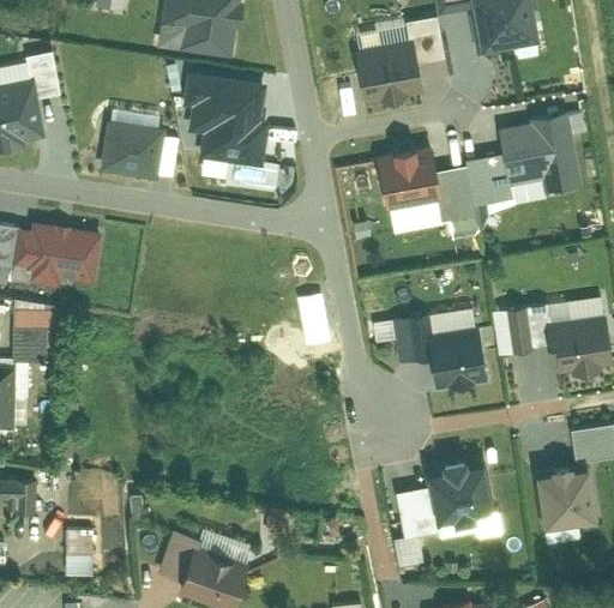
[(161,0),(156,34),(161,35),(158,46),(229,58),(234,28),(238,28),(241,6),(236,5),(236,0),(161,0)]
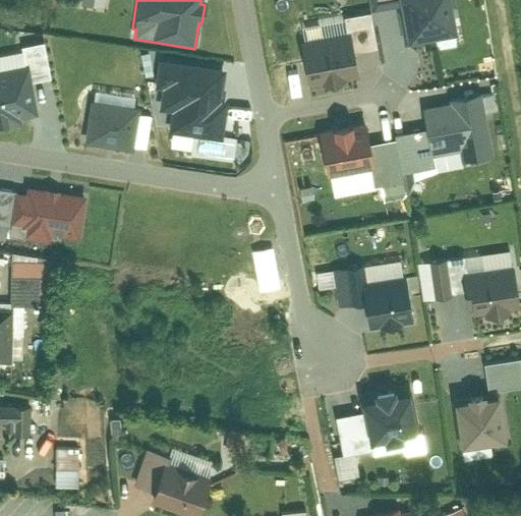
[(370,0),(372,11),(402,6),(401,0),(370,0)]
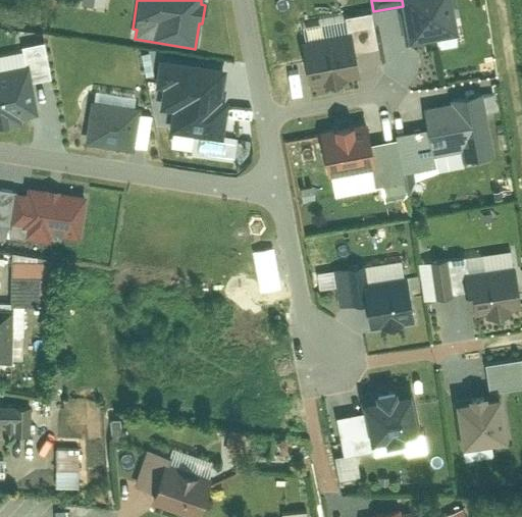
[(402,0),(403,6),(409,43),(457,35),(450,0),(402,0)]
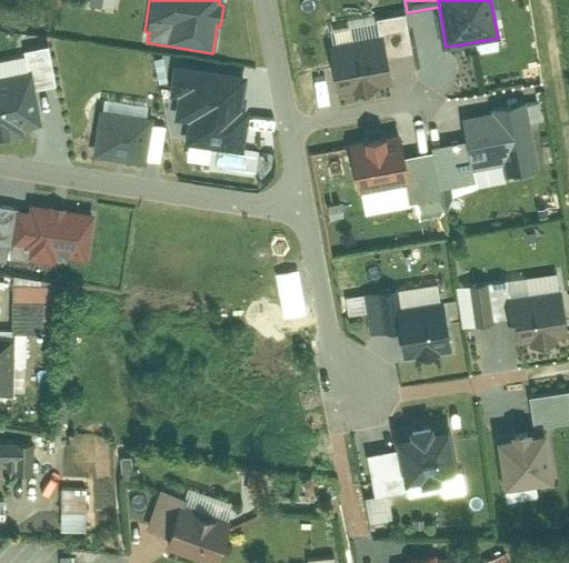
[(381,38),(386,61),(411,56),(403,16),(376,21),(379,38),(381,38)]
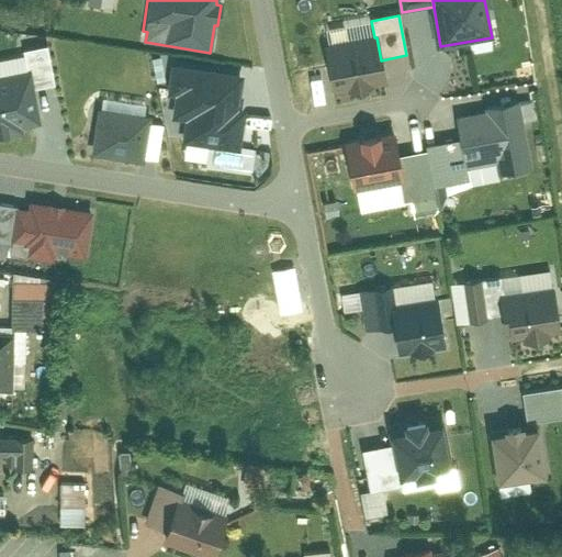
[(335,96),(386,86),(381,60),(377,37),(374,37),(325,47),(335,96)]
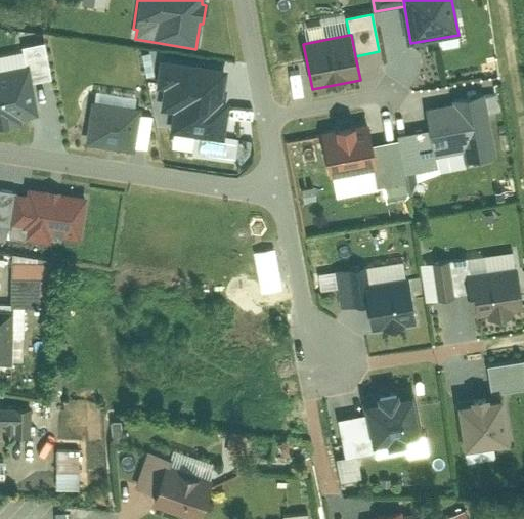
[(226,74),(160,62),(155,90),(163,91),(160,112),(172,114),(169,133),(223,143),(229,106),(221,104),(226,74)]
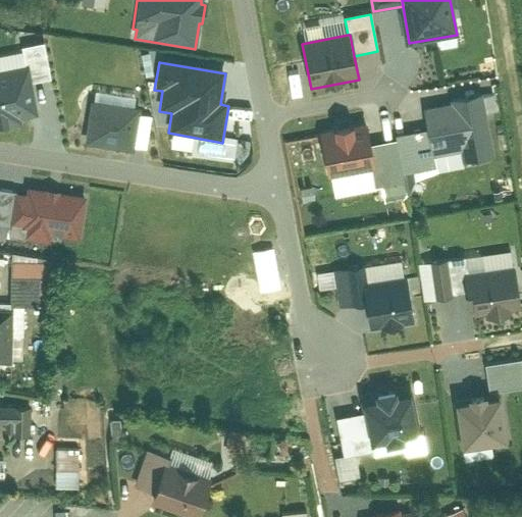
[(28,64),(0,69),(0,125),(21,122),(20,117),(38,114),(28,64)]
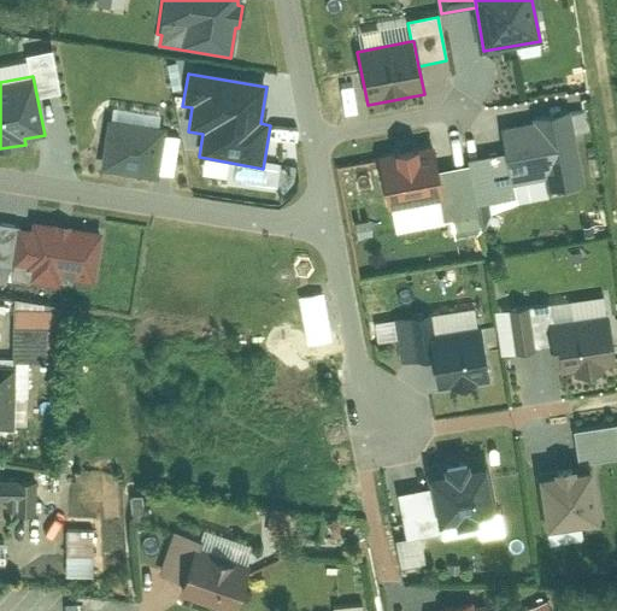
[(550,193),(583,186),(568,113),(538,119),(538,123),(500,131),(511,187),(546,180),(550,193)]
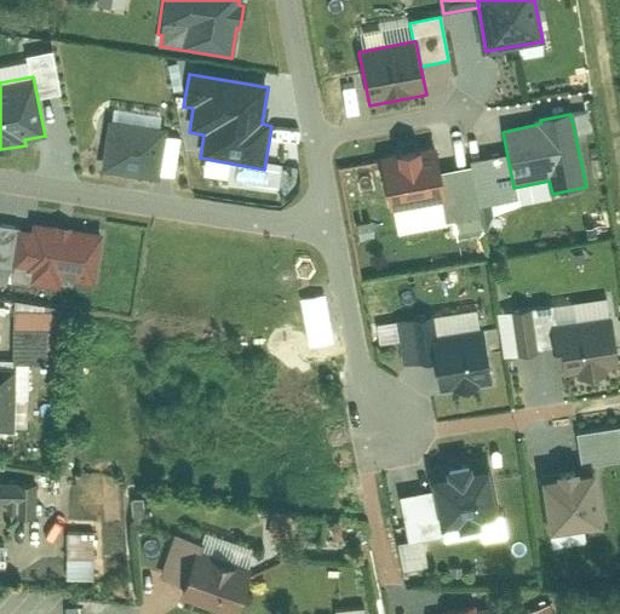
[(165,130),(109,120),(101,171),(156,181),(165,130)]
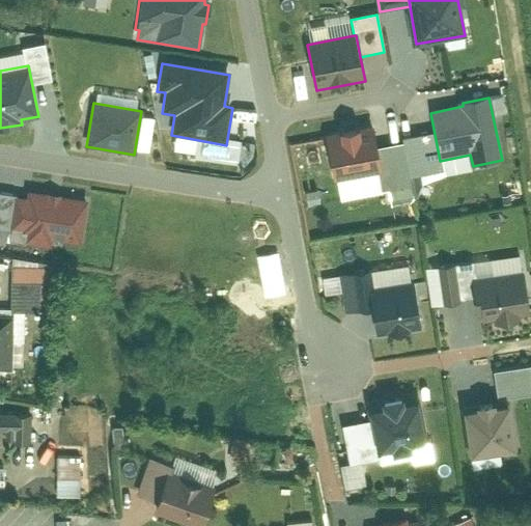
[(378,173),(381,172),(376,150),(372,130),(360,132),(360,129),(340,133),(341,135),(326,138),(335,182),(378,173)]
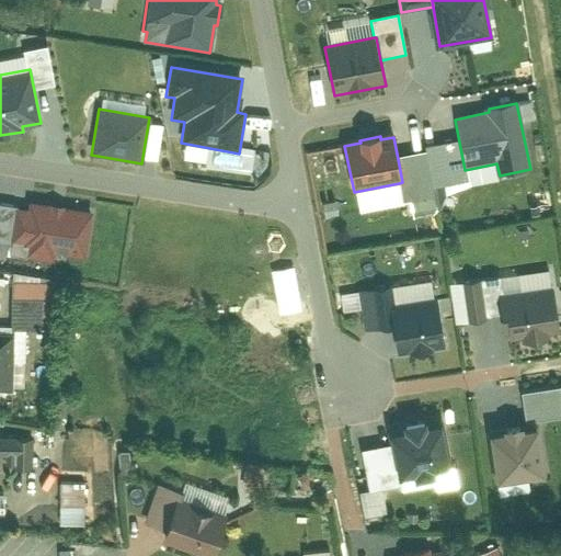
[(402,182),(399,183),(403,203),(434,196),(425,154),(398,159),(402,182)]
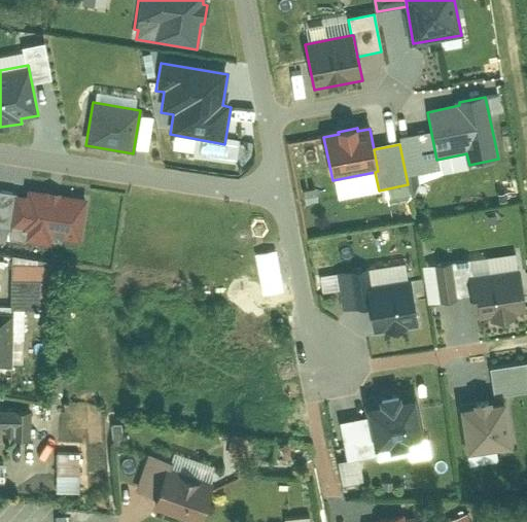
[(27,199),(15,197),(11,224),(24,227),(24,230),(28,231),(26,243),(48,246),(49,238),(79,242),(86,200),(29,190),(27,199)]
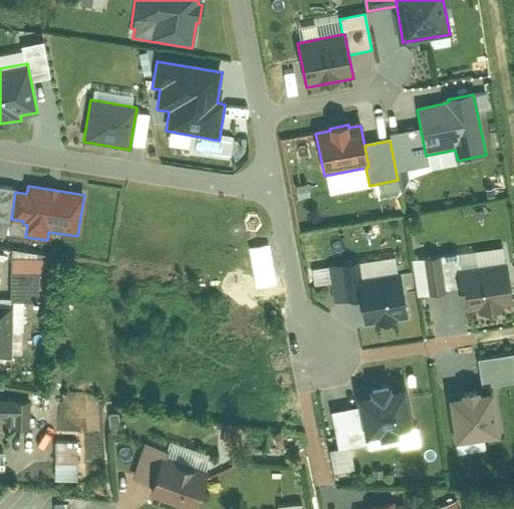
[(15,190),(0,188),(0,221),(10,223),(11,219),(15,192),(15,190)]
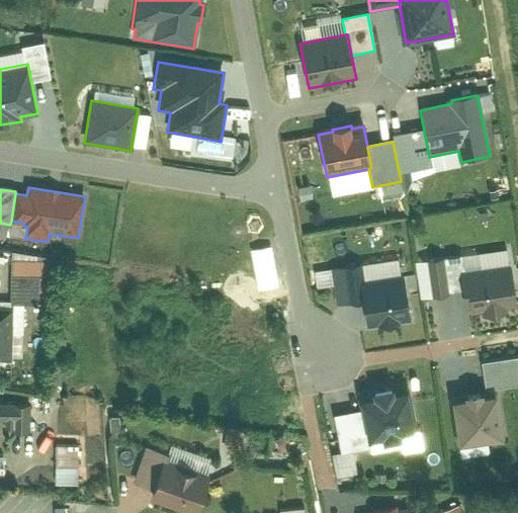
[(431,298),(463,293),(459,275),(463,274),(460,256),(425,262),(431,298)]
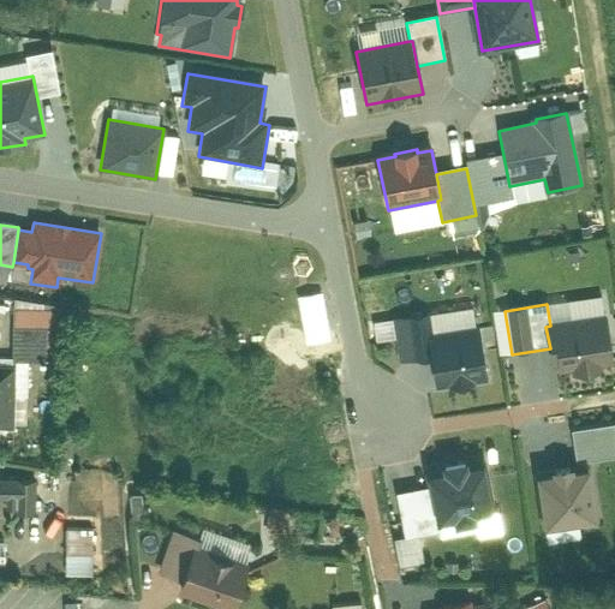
[(553,306),(554,317),(583,316),(581,304),(553,306)]
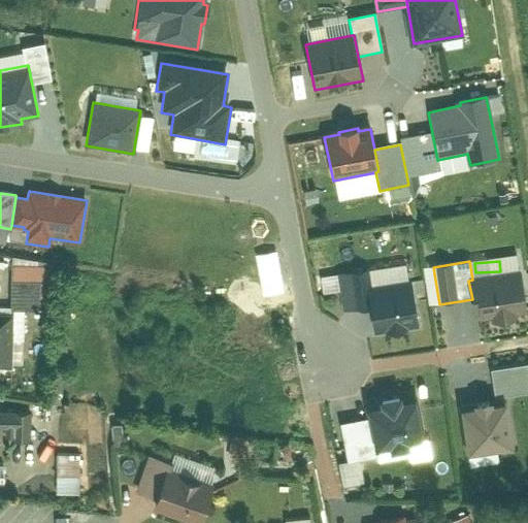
[(54,267),(11,267),(11,312),(55,312),(54,267)]
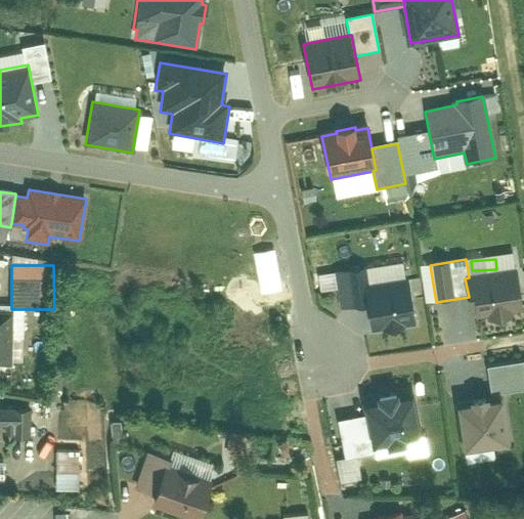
[(341,309),(367,305),(364,287),(369,286),(366,269),(335,274),(341,309)]
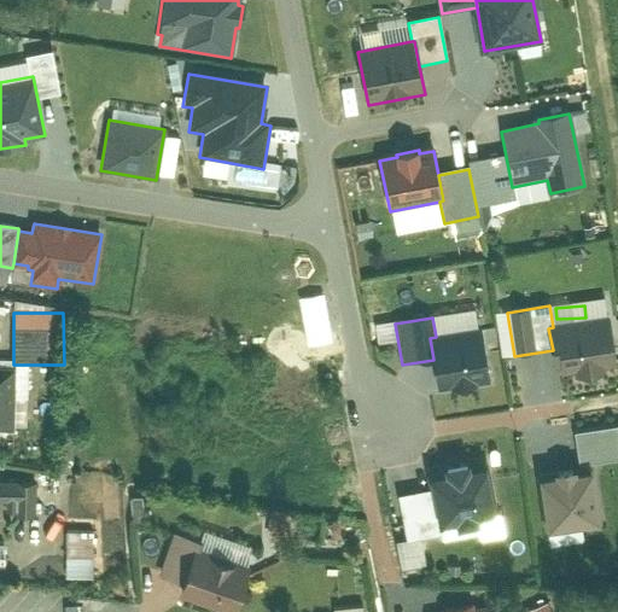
[(617,367),(608,319),(553,327),(548,328),(553,350),(554,361),(561,360),(564,374),(579,372),(581,377),(604,373),(604,369),(617,367)]
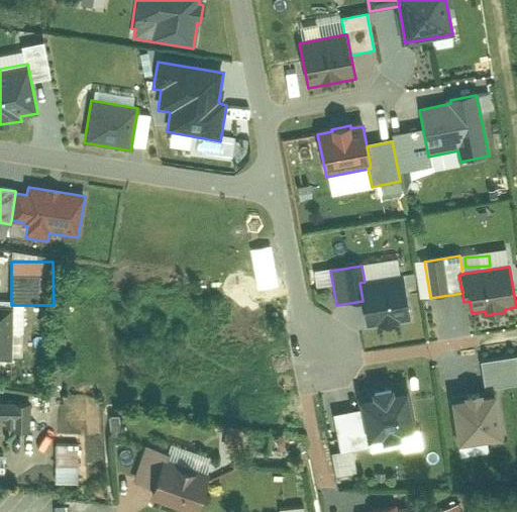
[(363,301),(367,327),(411,320),(404,276),(365,282),(359,283),(363,301)]
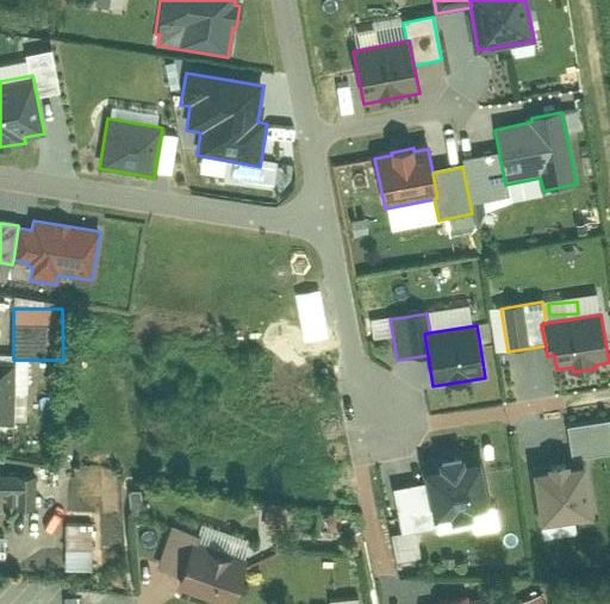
[(0,425),(12,427),(13,366),(0,365),(0,425)]
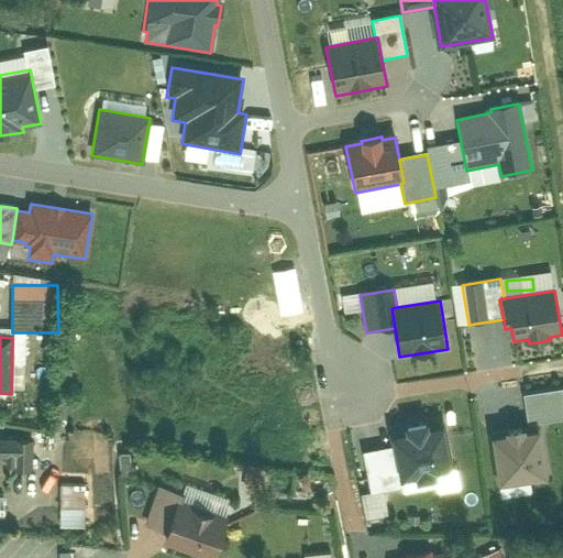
[(562,396),(562,391),(523,396),(528,426),(562,420),(562,396)]
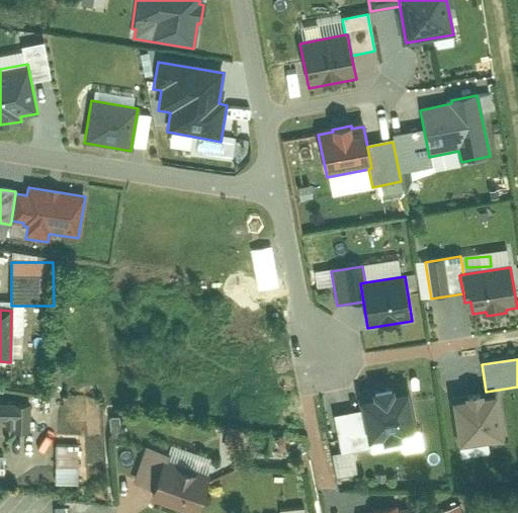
[(417,432),(409,393),(395,396),(394,390),(373,394),(374,400),(360,403),(362,412),(368,442),(370,442),(382,439),(383,444),(402,441),(400,435),(417,432)]
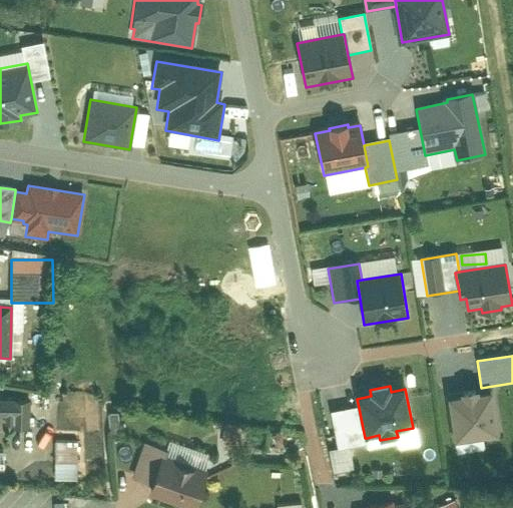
[(462,396),(447,398),(455,443),(500,436),(493,392),(479,394),(479,390),(461,393),(462,396)]
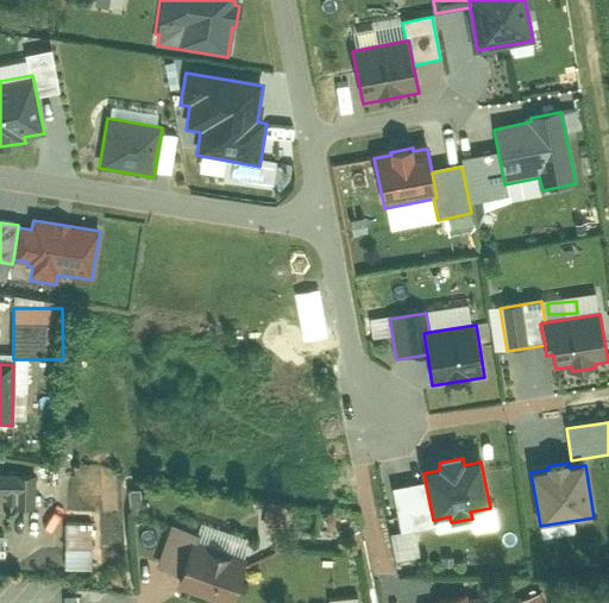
[(0,495),(12,495),(12,509),(33,510),(33,479),(0,478),(0,495)]
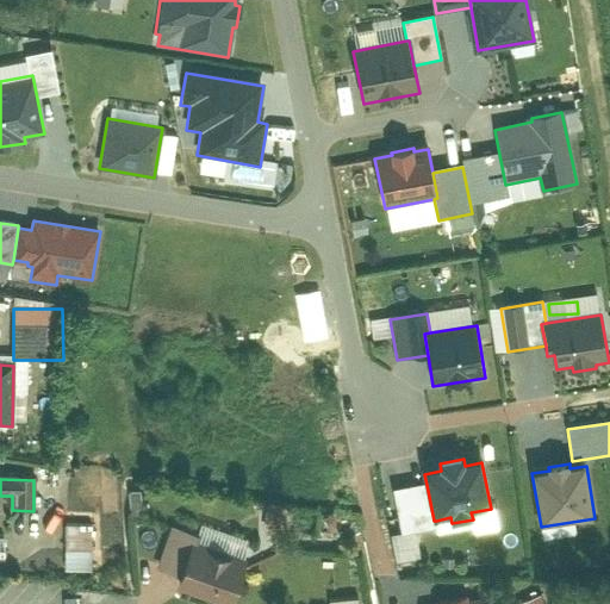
[(434,521),(427,485),(392,492),(402,536),(437,529),(436,521),(434,521)]
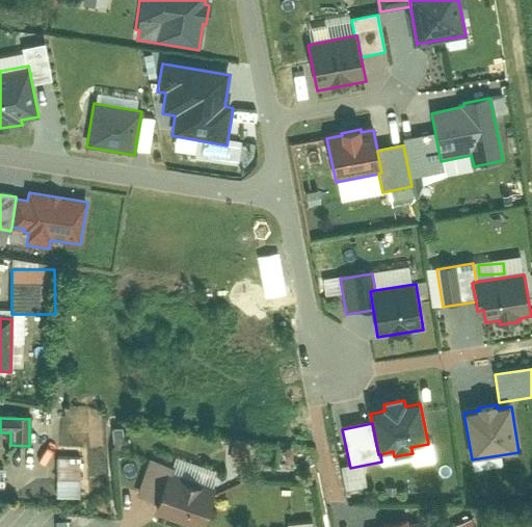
[(79,462),(58,462),(58,483),(79,483),(79,462)]
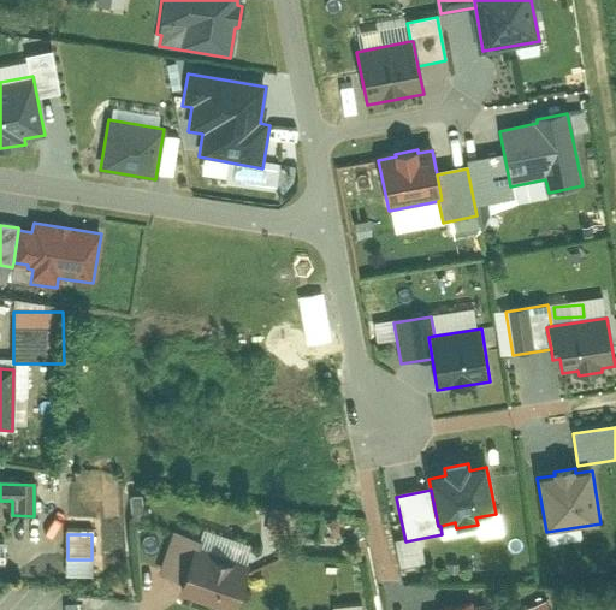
[(178,597),(219,609),(236,609),(248,570),(200,556),(202,545),(172,537),(159,581),(181,587),(178,597)]
